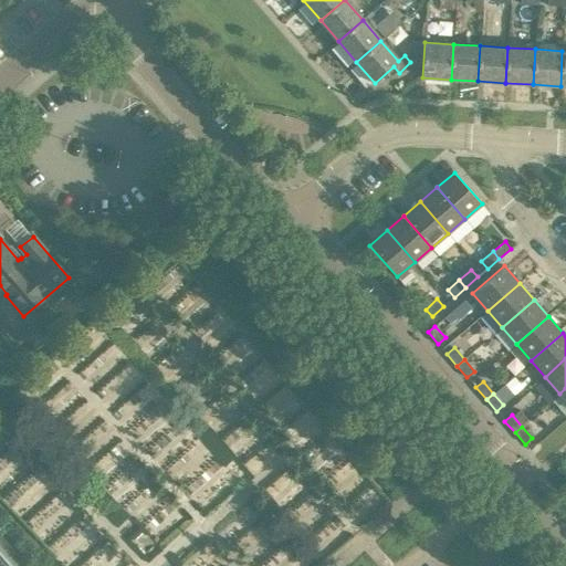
[(0,565),(31,565),(0,530),(0,565)]
